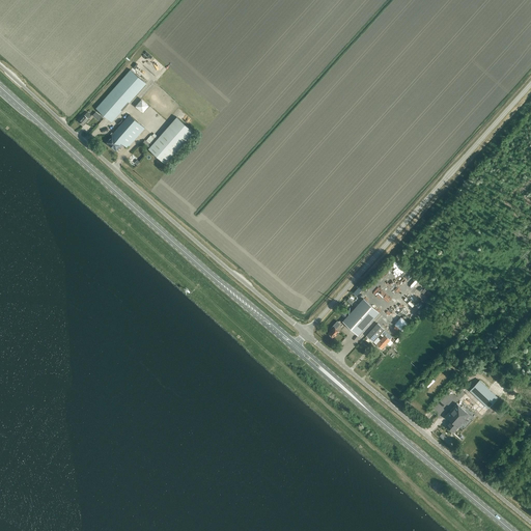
[(96,109),(112,122),(146,84),(132,70),(96,109)]
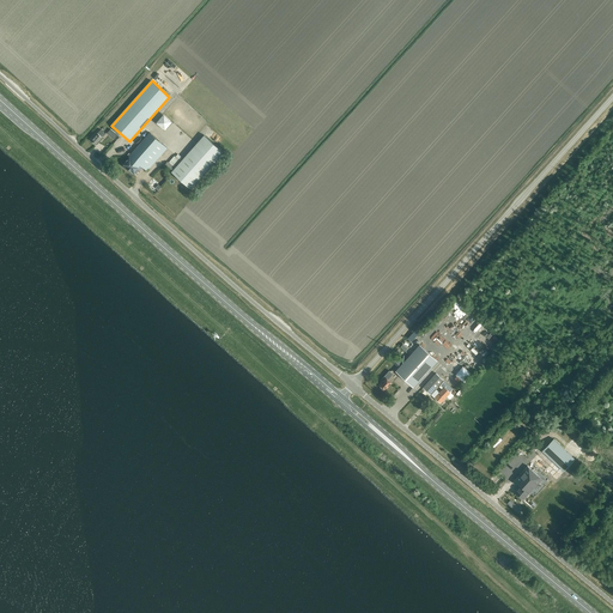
[(165,129),(173,121),(164,114),(157,122),(165,129)]
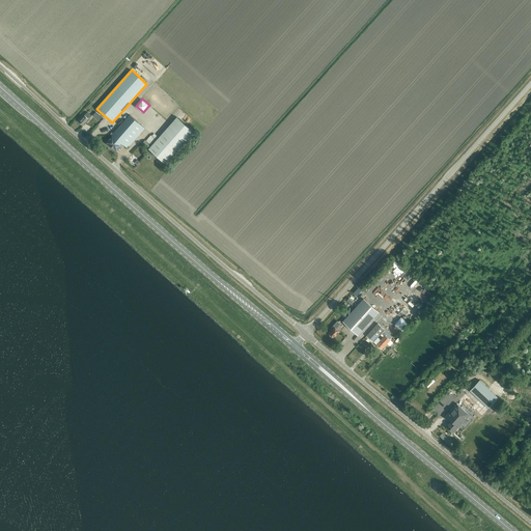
[(79,121),(83,126),(91,116),(87,112),(79,121)]
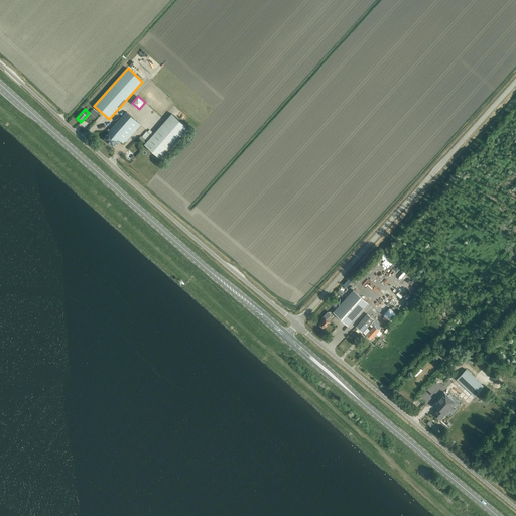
[(104,139),(114,146),(119,140),(124,144),(141,125),(126,112),(109,132),(110,133),(104,139)]
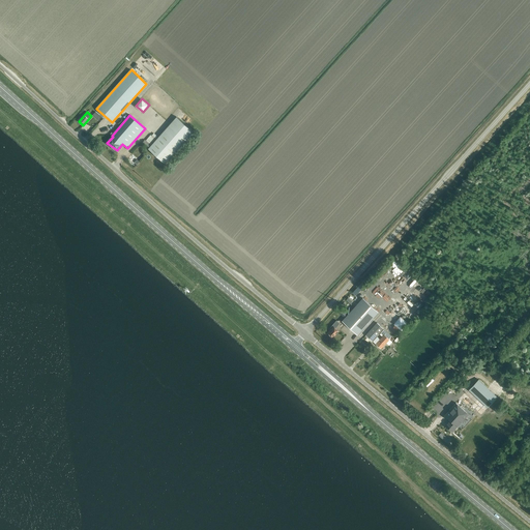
[(148,148),(165,163),(194,131),(186,125),(177,117),(148,148)]
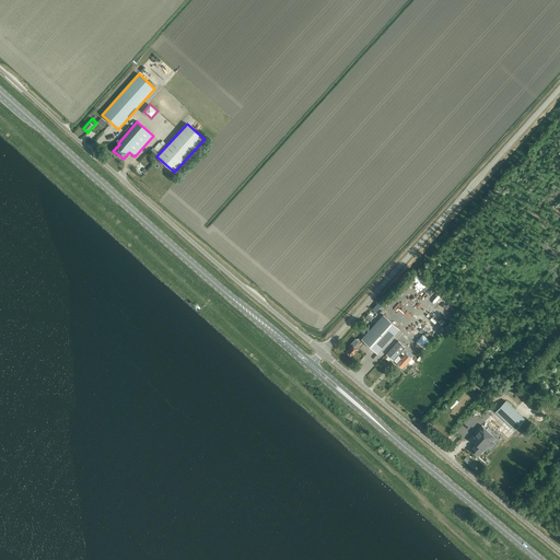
[(160,152),(167,144),(162,139),(155,148),(160,152)]
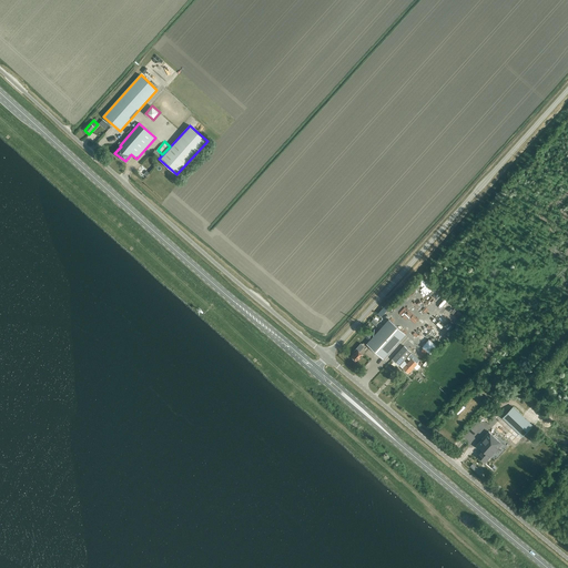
[(406,334),(389,320),(367,344),(384,358),(406,334)]
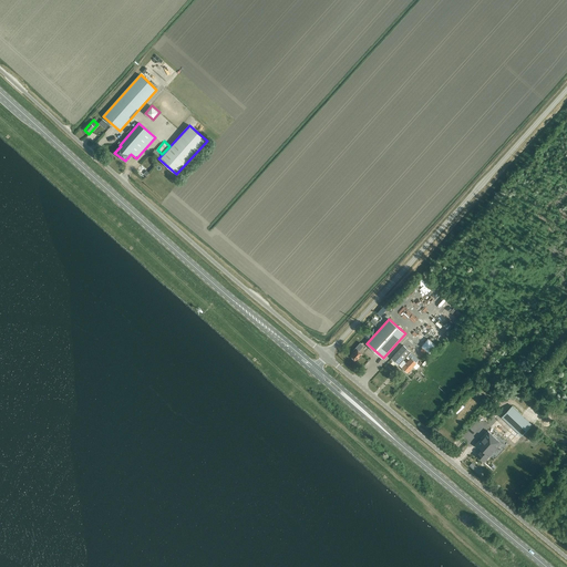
[(429,338),(422,346),(431,353),(437,346),(429,338)]
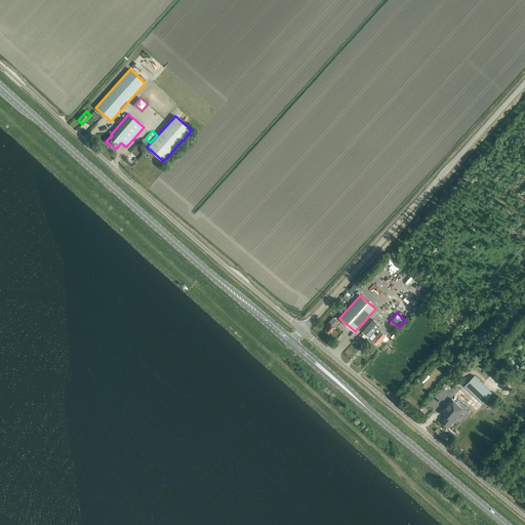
[(336,320),(333,317),(327,325),(326,326),(327,327),(325,329),(327,331),(327,332),(328,333),(329,333),(330,334),(335,327),(332,325),(336,320)]
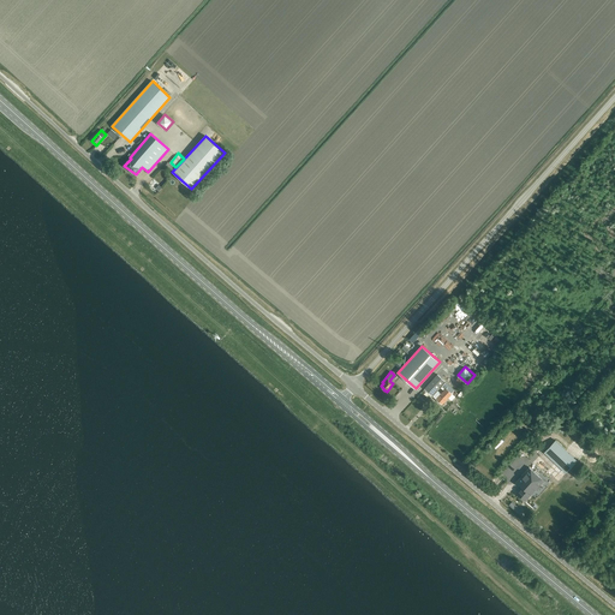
[(445,381),(437,375),(424,389),(431,395),(445,381)]
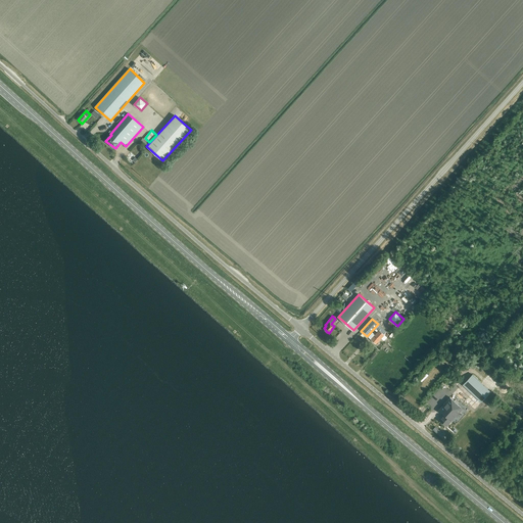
[(376,329),(379,332),(375,335),(373,333),(369,337),(375,343),(379,339),(380,339),(386,332),(382,328),(379,325),(376,329)]
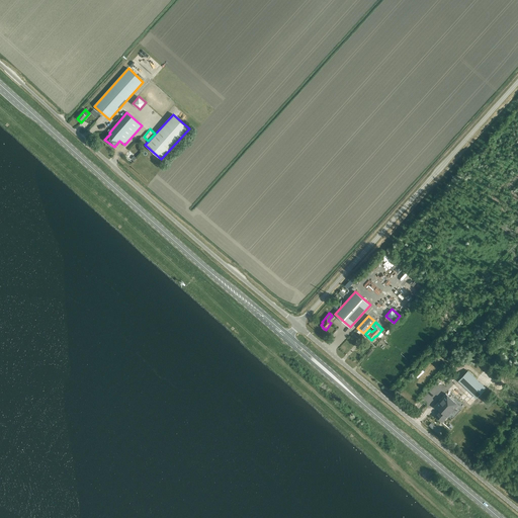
[(458,381),(477,399),(487,389),(468,371),(458,381)]
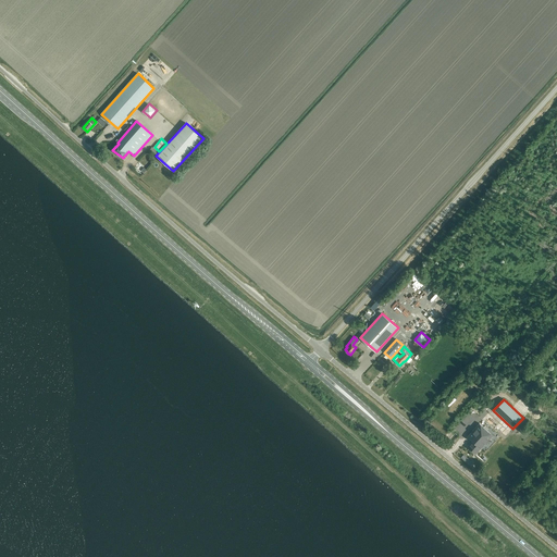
[(468,447),(475,454),(493,436),(480,424),(468,436),(473,442),(468,447)]
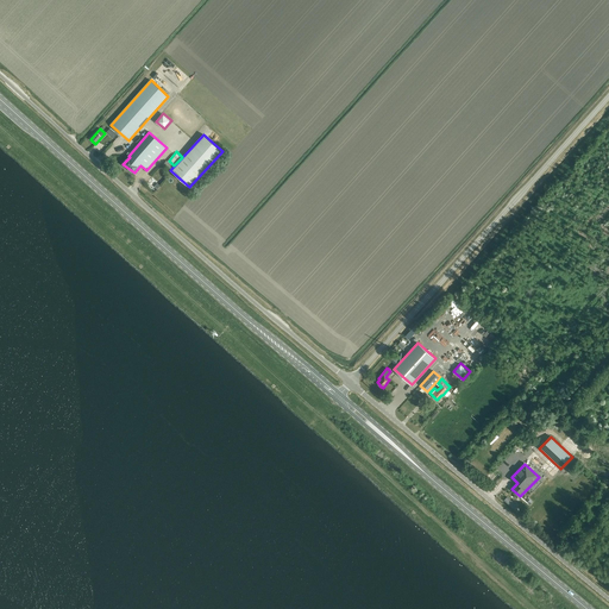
[(504,500),(514,508),(518,504),(508,496),(504,500)]
